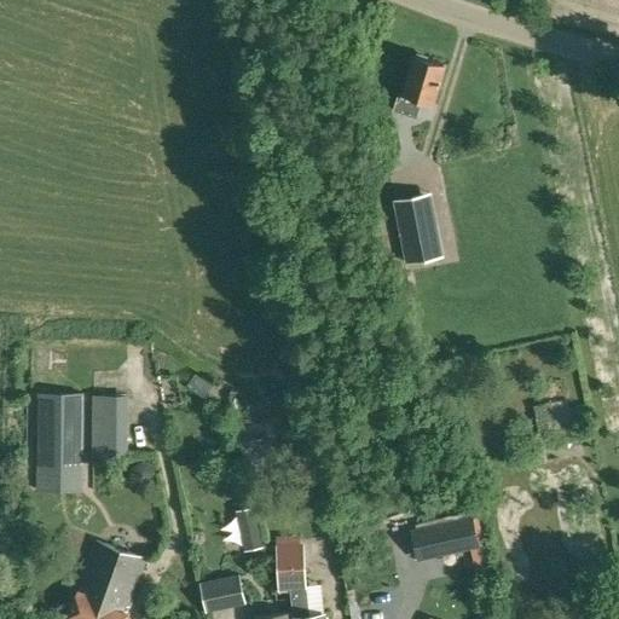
[(421,98),(433,102),(444,64),(415,56),(404,93),(399,92),(394,109),(416,115),(421,98)]
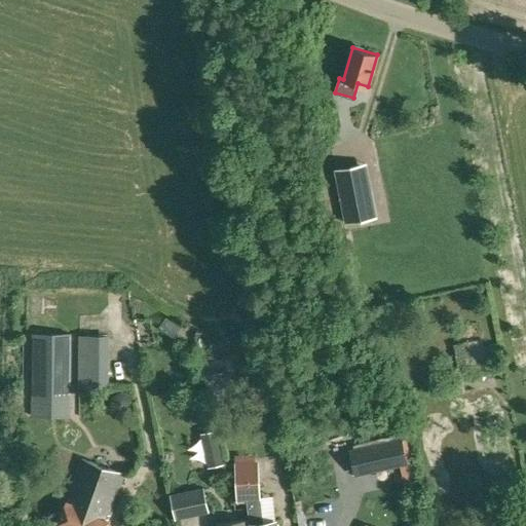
[(366,161),(334,168),(345,223),(377,217),(366,161)]
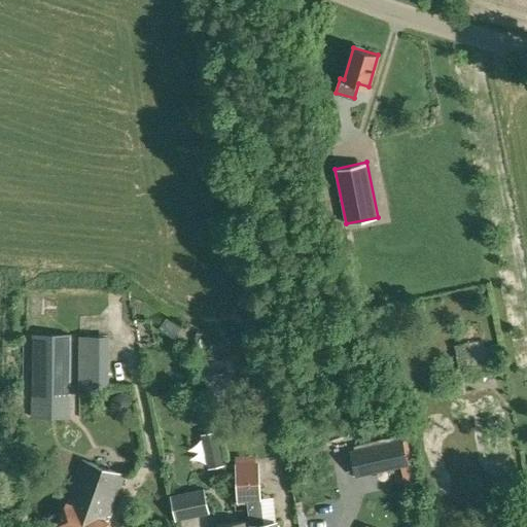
[(72,332),(31,334),(31,417),(71,418),(72,332)]
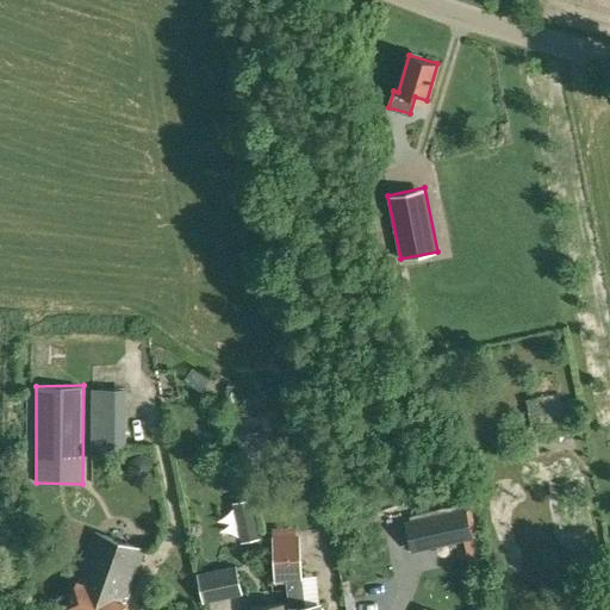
[(126,388),(91,388),(91,452),(126,452),(126,388)]
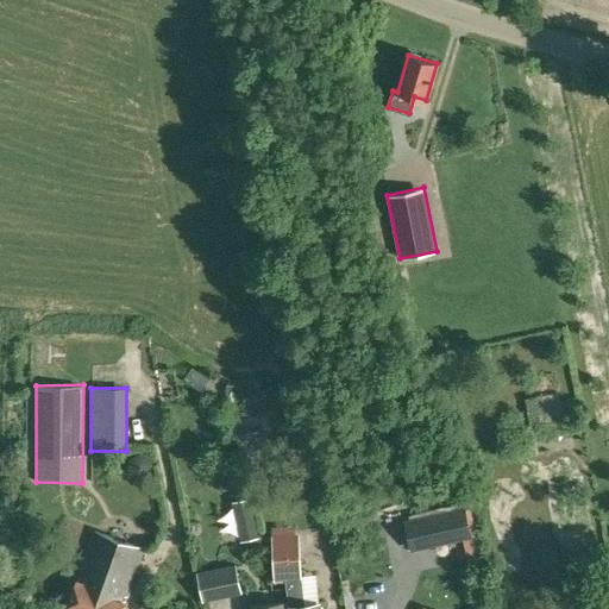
[(558,391),(526,399),(533,437),(566,431),(558,391)]
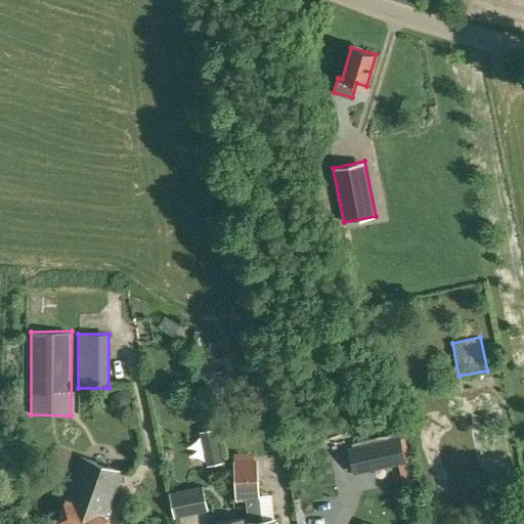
[(259,378),(256,382),(257,387),(260,390),(265,390),(269,386),(268,381),(264,378),(259,378)]
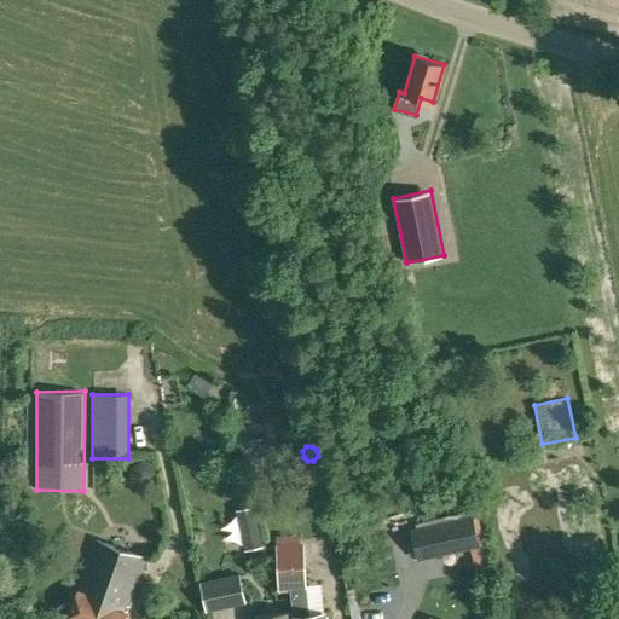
[(254,505),(236,509),(241,530),(259,526),(254,505)]
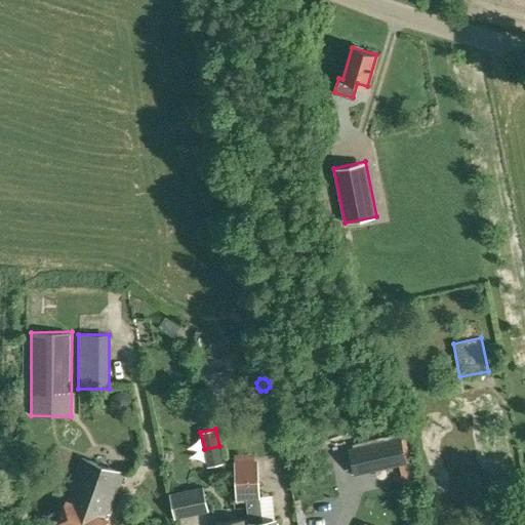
[(349,448),(354,473),(405,462),(400,437),(349,448)]
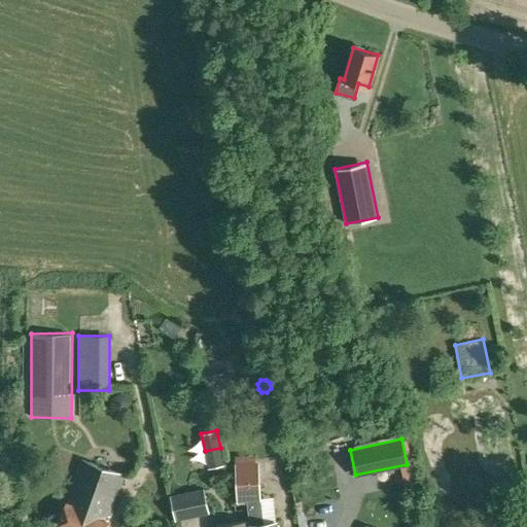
[(124,475),(82,459),(59,524),(65,526),(106,526),(109,522),(107,521),(124,475)]
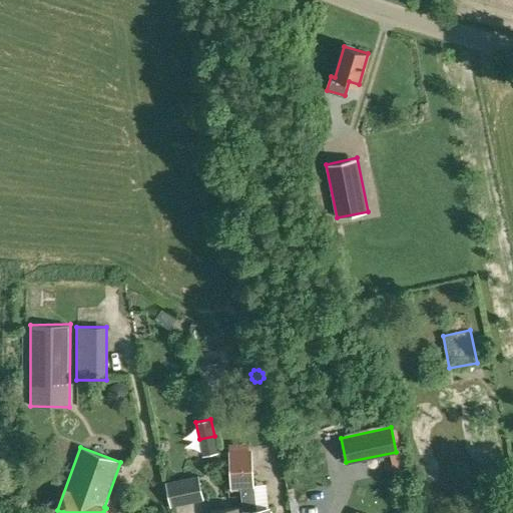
[(241,506),(241,512),(270,512),(270,507),(255,508),(253,489),(252,459),(230,460),(232,491),(239,490),(241,506)]
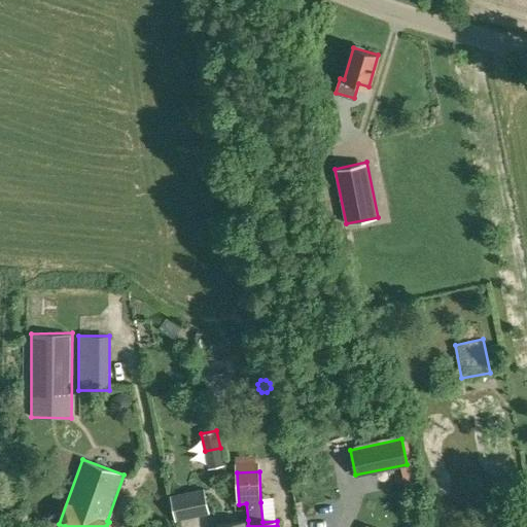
[(171,494),(176,519),(210,512),(205,487),(171,494)]
